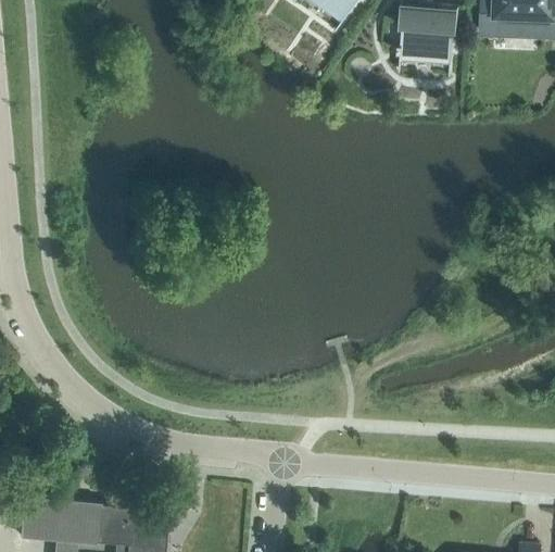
[(294,0),(293,2),(294,3),(295,0),(310,0),(341,21),(335,30),(336,32),(356,0),(294,0)]
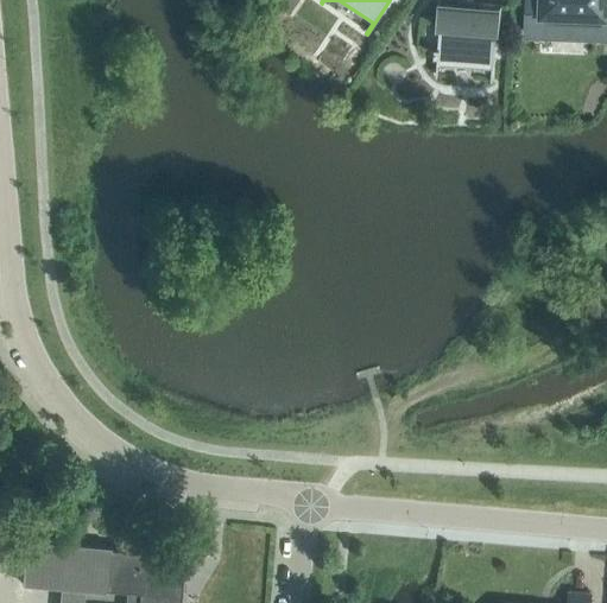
[(606,0),(526,0),(525,37),(548,38),(548,40),(576,42),(577,39),(602,39),(604,14),(605,16),(606,16),(606,0)]
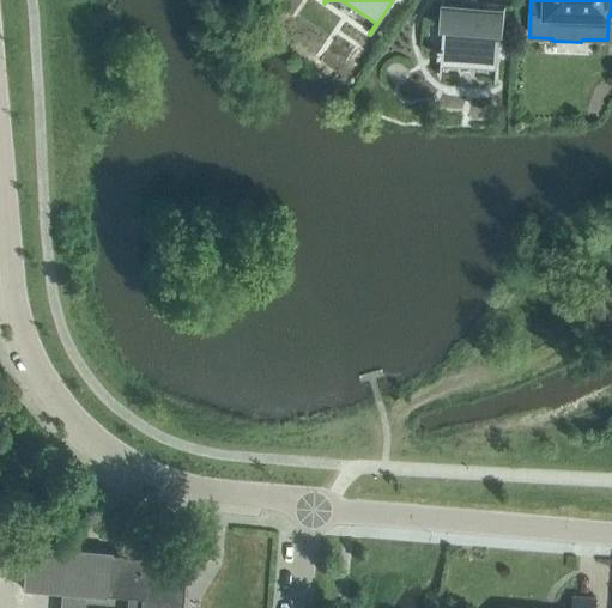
[(498,31),(502,31),(503,11),(484,10),(484,2),(461,1),(460,8),(441,6),(438,26),(442,26),(441,50),(437,50),(436,59),(440,60),(438,79),(440,79),(441,66),(495,71),(494,83),(495,83),(498,31)]
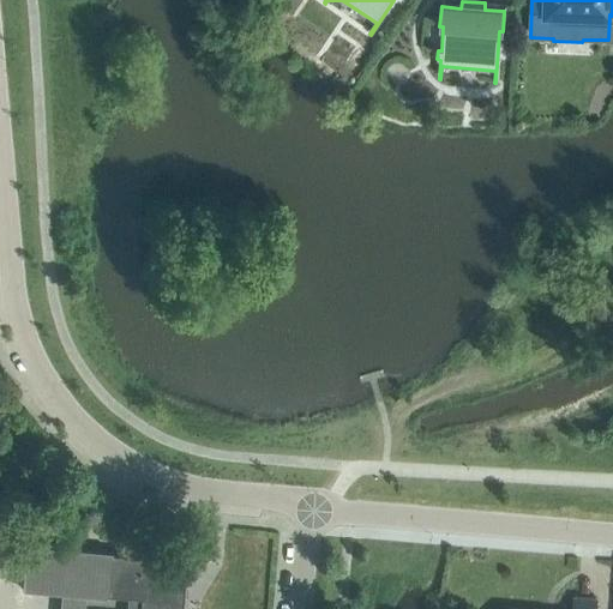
[(8,531),(7,546),(18,546),(19,531),(8,531)]
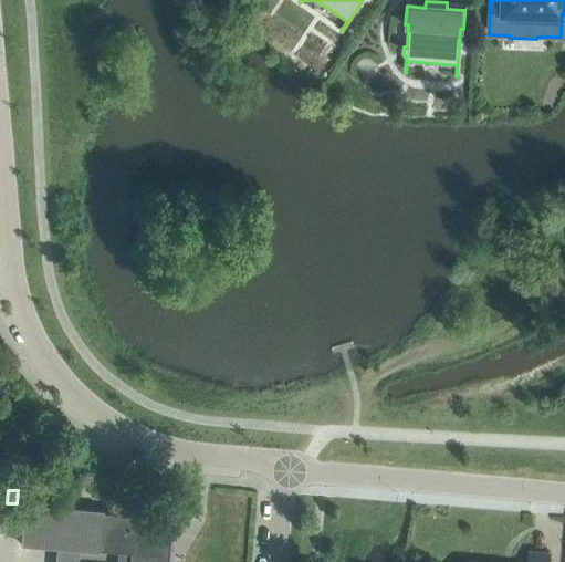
[(129,561),(131,554),(117,553),(116,561),(76,561),(77,552),(98,553),(98,552),(102,513),(102,512),(22,506),(19,548),(35,549),(35,548),(55,549),(54,561),(129,561)]
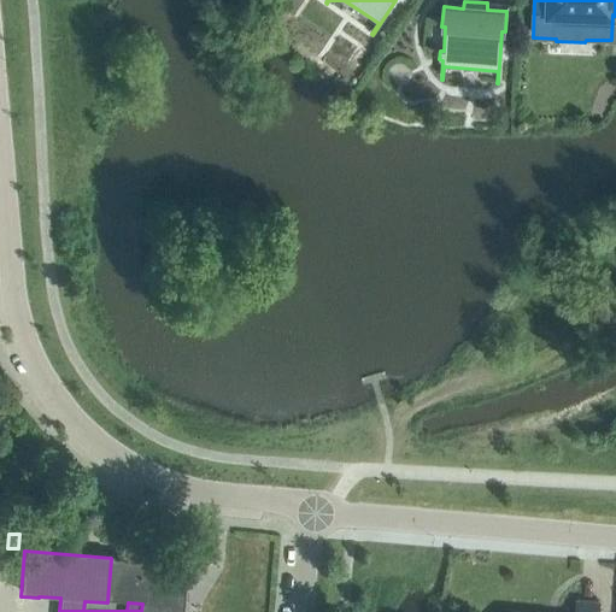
[(181,611),(187,566),(111,559),(107,601),(128,602),(142,604),(141,611),(181,611)]
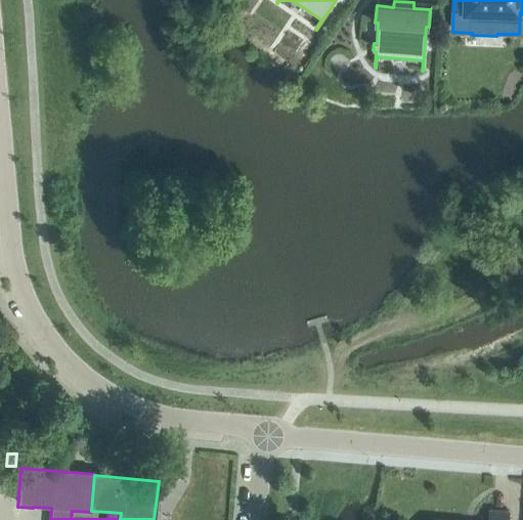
All buildings are outlined.
